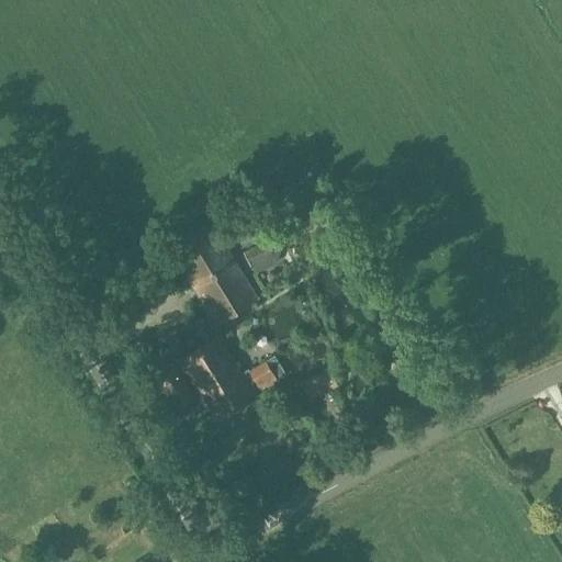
[(291,213),(291,215),(291,216),(291,217),(291,218),(292,220),(293,221),(293,222),(294,223),(296,224),(299,224),(301,224),(302,224),(303,224),(305,222),(306,222),(307,220),(308,218),(308,217),(310,216),(310,214),(308,213),(308,212),(308,211),(307,209),(305,208),(304,206),(303,206),(300,205),(298,205),(296,206),(294,208),(293,208),(293,209),(292,210),(291,211),(291,212),(291,213)]
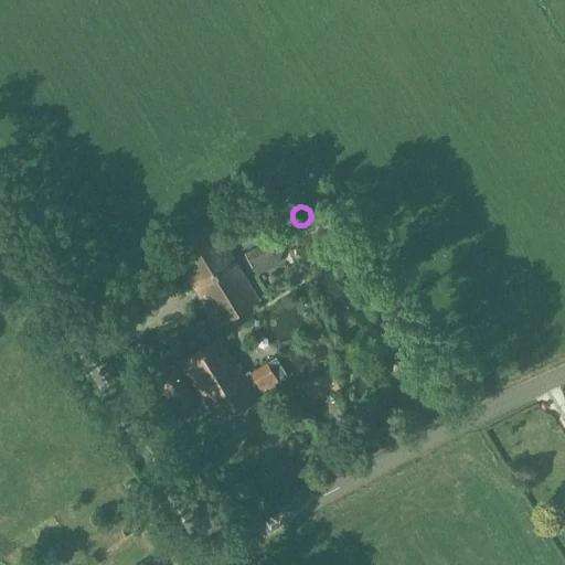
[(170,247),(217,323),(256,299),(209,224),(170,247)]
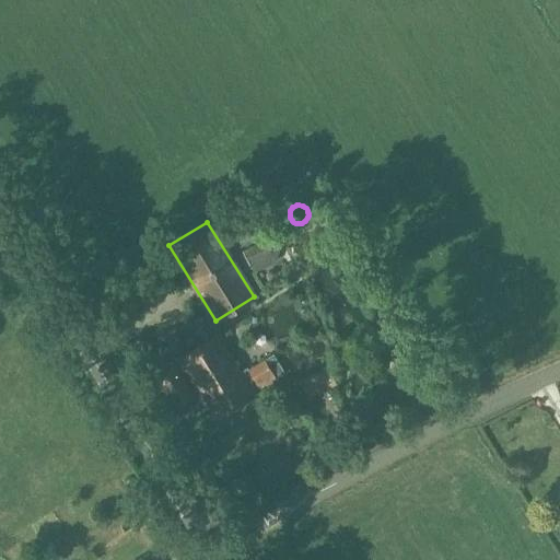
[(177,360),(191,382),(186,385),(174,366),(156,378),(174,407),(194,395),(198,392),(214,420),(254,395),(217,335),(177,360)]
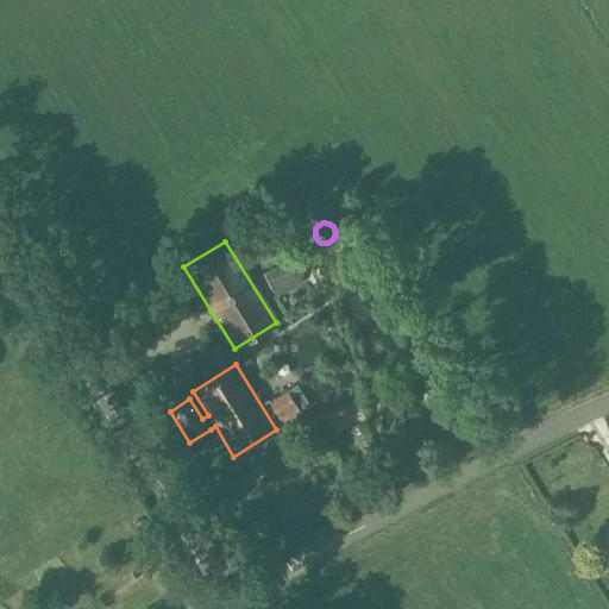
[(270,405),(282,422),(305,408),(293,390),(270,405)]
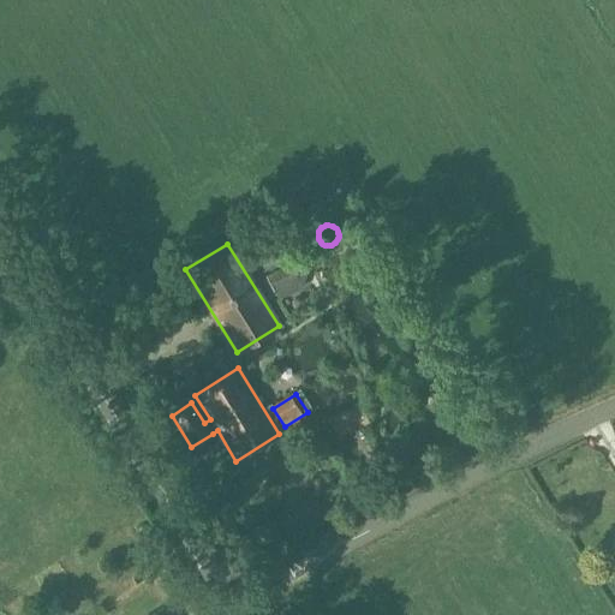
[(330,418),(339,437),(370,423),(360,404),(330,418)]
